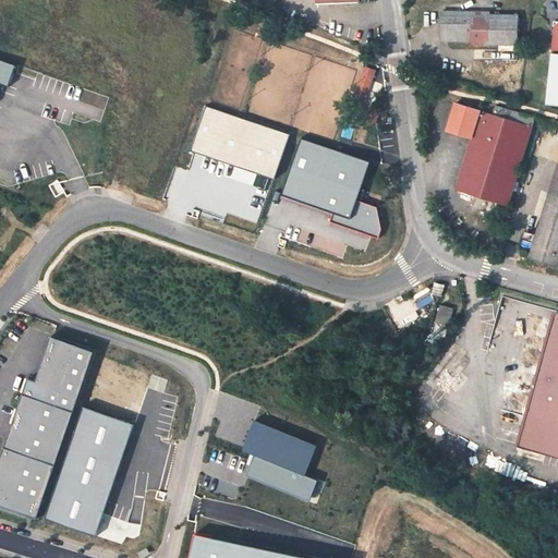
[(447,10),(447,22),(455,23),(456,39),(477,39),(477,43),(504,44),(504,50),(523,50),(522,15),(501,15),(480,14),(480,11),(447,10)]
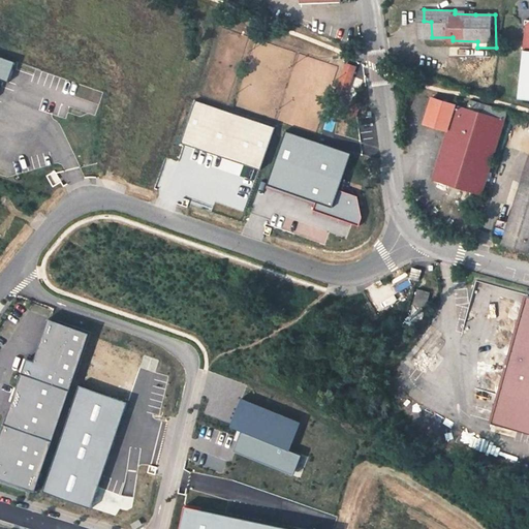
[(17,61),(0,55),(0,84),(2,80),(9,82),(17,61)]
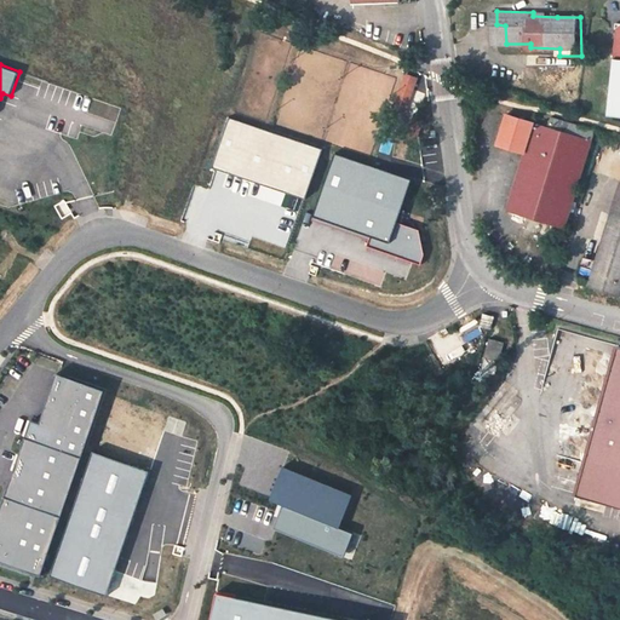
[(407,76),(403,89),(396,110),(407,114),(413,92),(417,80),(407,76)]
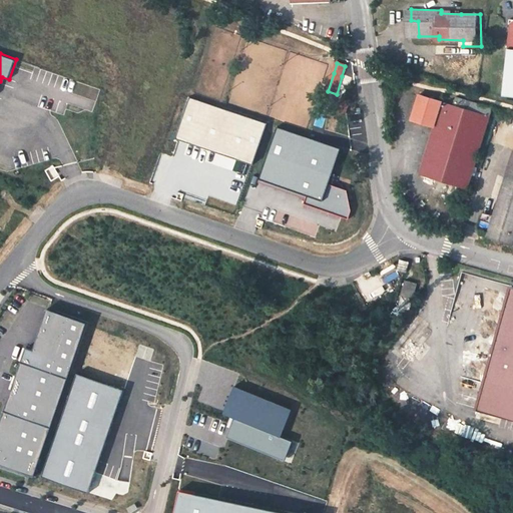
[(445,102),(420,95),(413,119),(436,126),(424,173),(471,187),(494,107),(458,96),(457,100),(447,96),(445,102)]
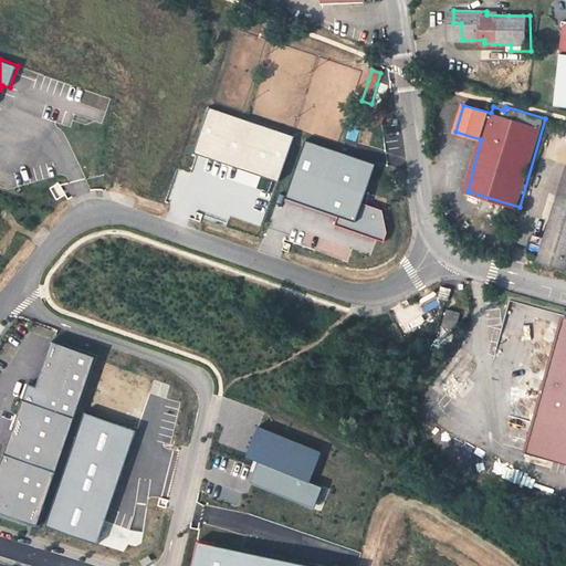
[(385,108),(378,106),(376,114),(383,116),(385,108)]
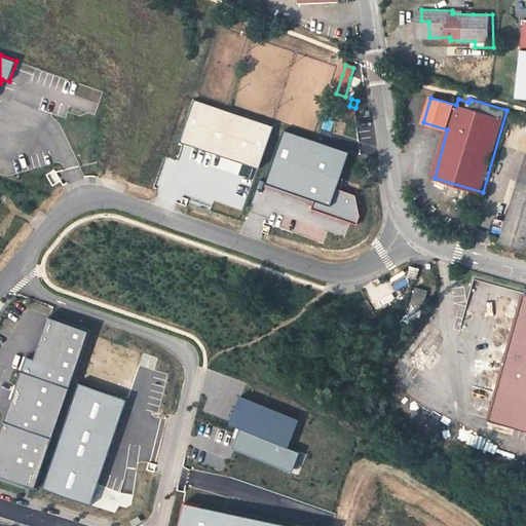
[(257,168),(271,127),(194,101),(181,142),(257,168)]
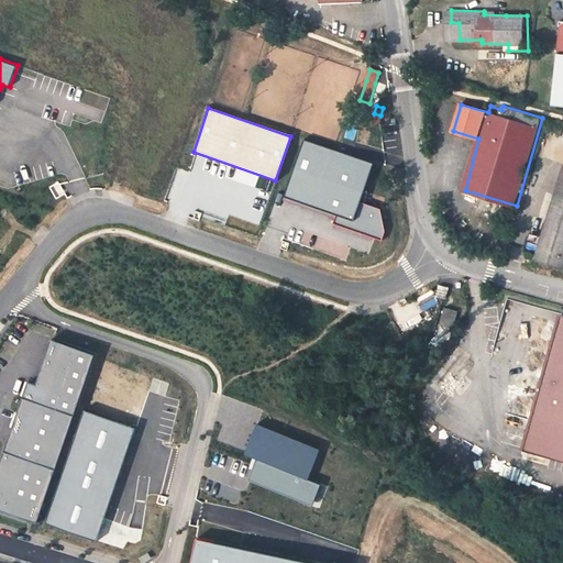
[(285,197),(337,214),(333,224),(381,240),(384,229),(381,210),(357,202),(371,164),(304,141),(285,197)]
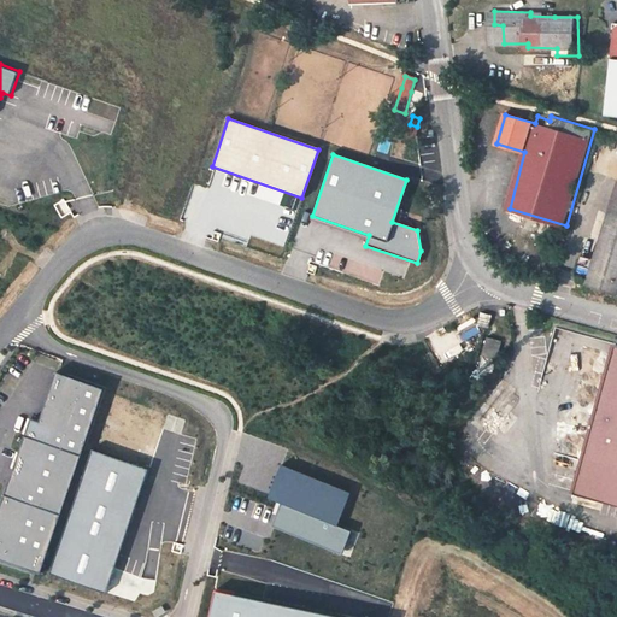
[(616,204),(594,280),(616,287),(616,204)]
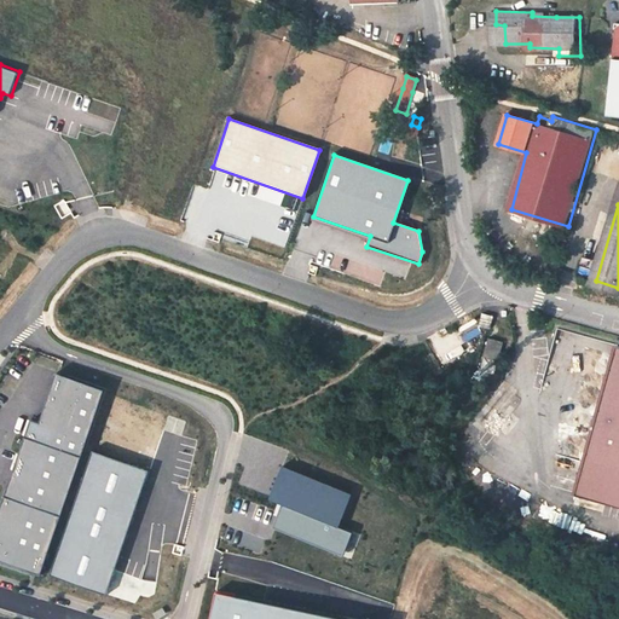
[(503,319),(493,316),(489,328),(499,331),(503,319)]
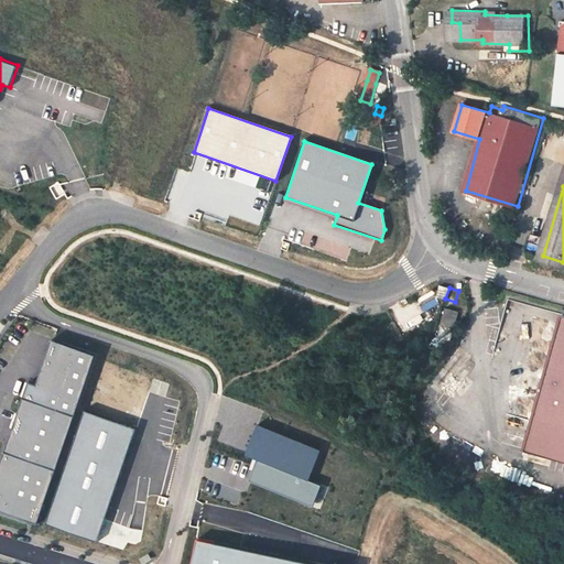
[(470,315),(457,312),(453,328),(466,332),(470,315)]
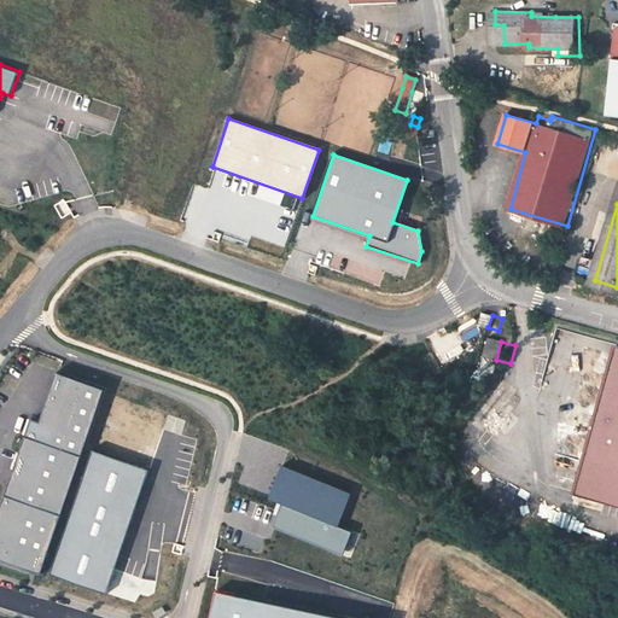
[(617,350),(582,484),(617,494),(617,350)]
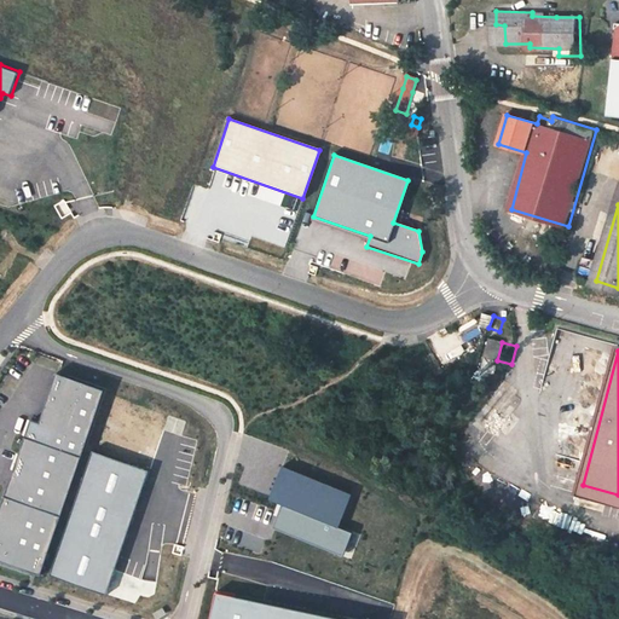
[(104,389),(61,376),(42,422),(34,421),(27,437),(7,495),(0,515),(0,560),(41,574),(104,389)]
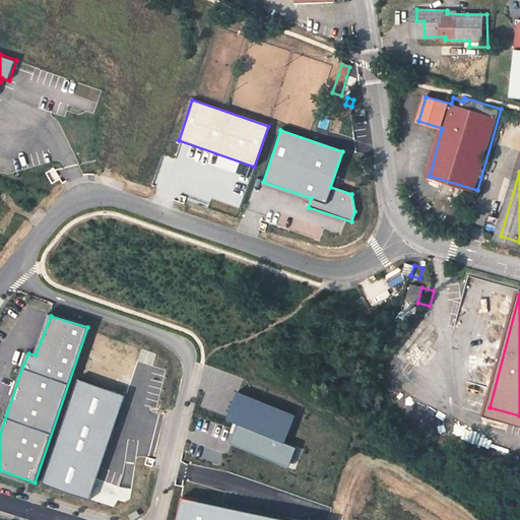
[(123,397),(77,382),(43,483),(89,499),(123,397)]
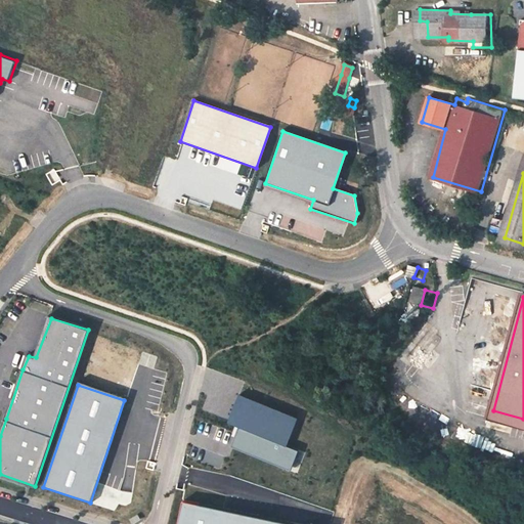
[(302,418),(239,396),(229,423),(238,427),(233,446),(293,472),(300,452),(287,447),(302,418)]
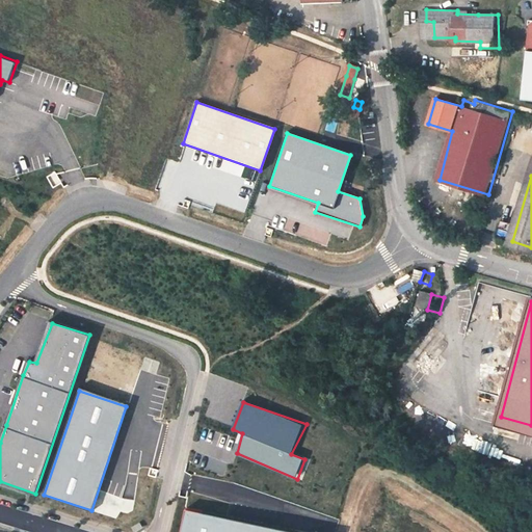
[(285,531),(186,511),(181,531),(285,531)]
